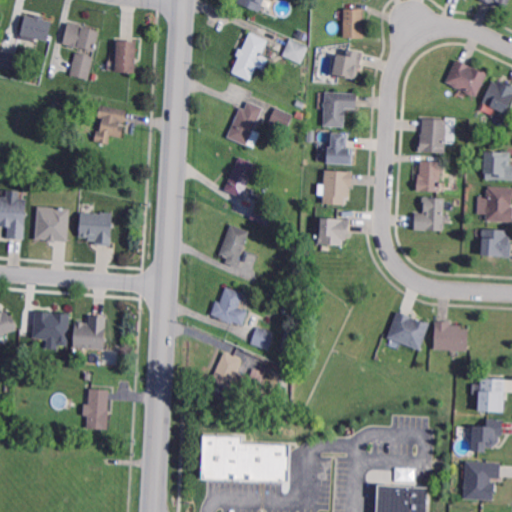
[(258,12),(237,3),(238,0),(264,0),(262,5),(263,8),(261,11),(258,12)]
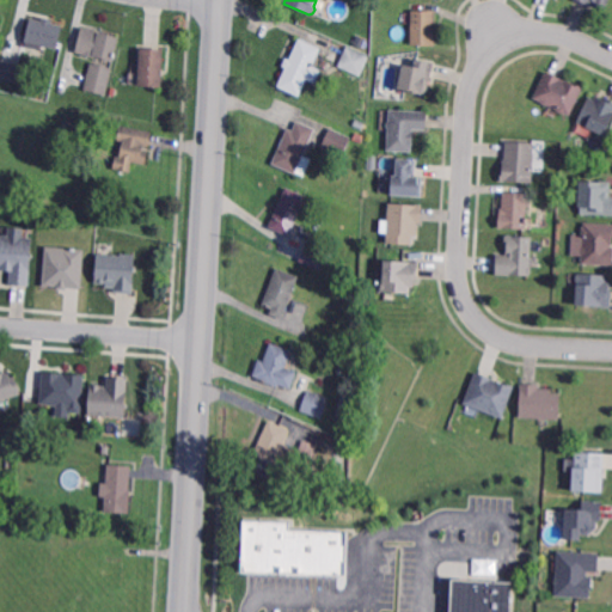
[(434,46),(411,44),(412,11),(434,12),(434,25),(435,25),(434,46)]
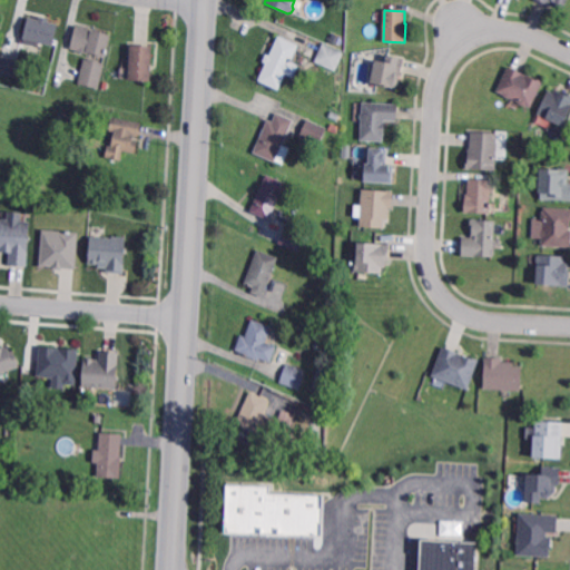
[(50,21),(60,23),(56,43),(40,40),(38,46),(23,41),(30,16),(40,18),(41,15),(51,17),(50,21)]
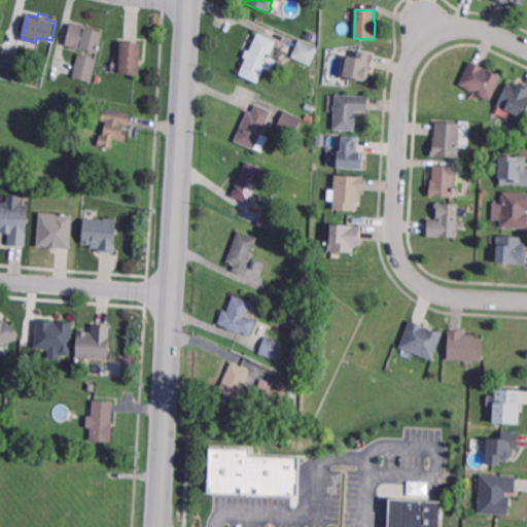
[(99,50),(67,42),(72,21),(105,30),(99,50)]
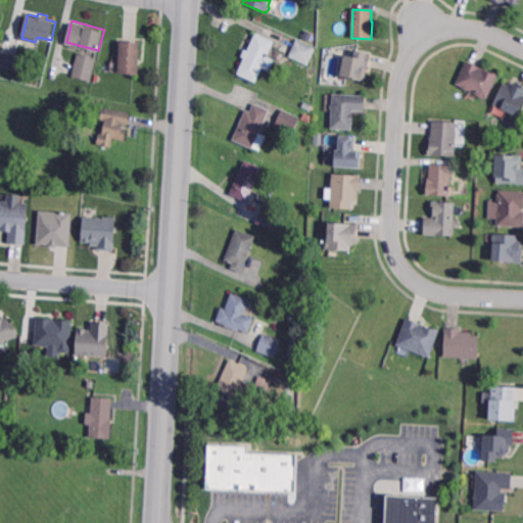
[(268,56),(274,59),(271,68),(265,65),(257,81),(239,73),(246,55),(242,54),(245,47),(249,48),(256,31),(275,39),(268,56)]
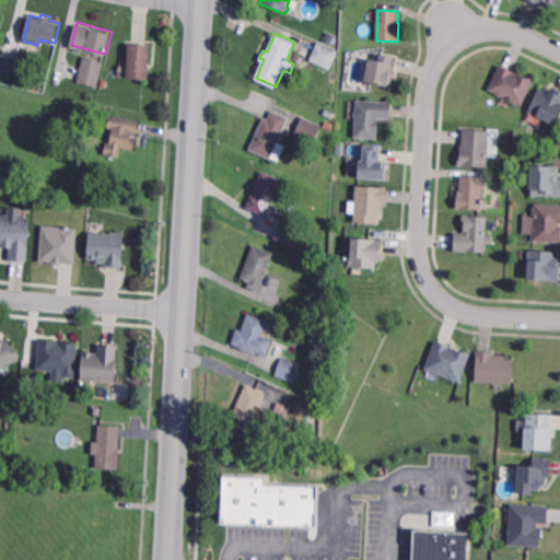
[(151,78),(128,77),(130,42),(152,44),(151,78)]
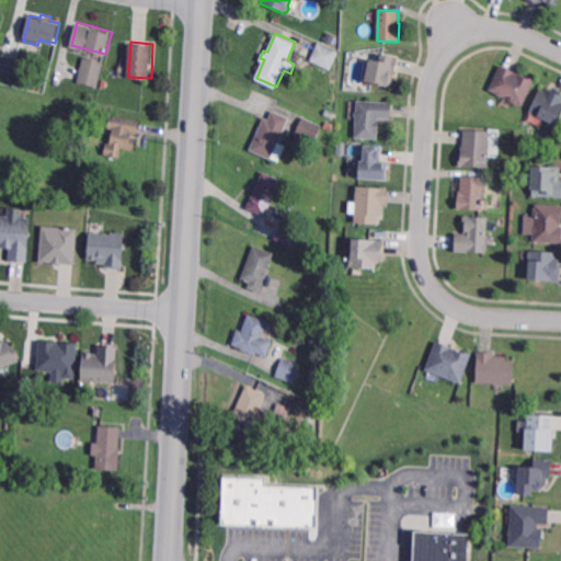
[(331,70),(310,61),(318,44),(339,53),(331,70)]
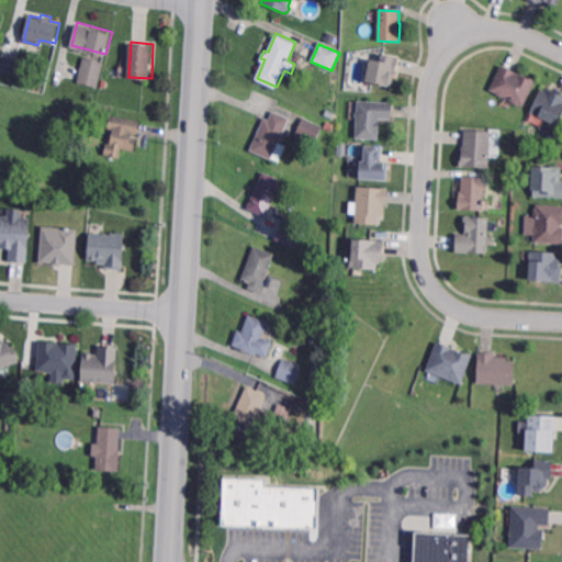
[(14,75),(0,70),(0,63),(3,53),(20,57),(14,75)]
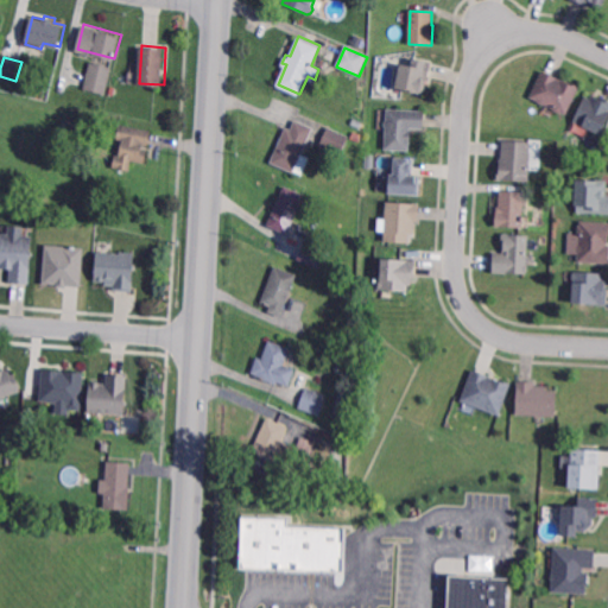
[(425,96),(397,90),(399,80),(398,77),(399,74),(401,71),(403,64),(413,67),(416,59),(434,63),(425,96)]
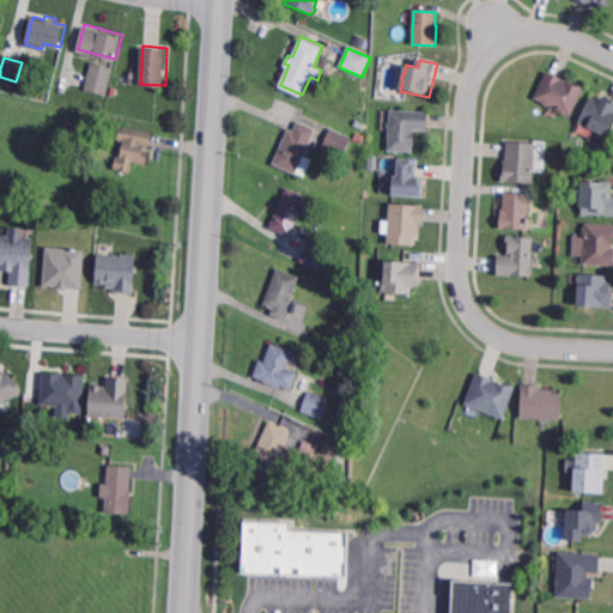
[(108,93),(85,87),(92,61),(115,67),(108,93)]
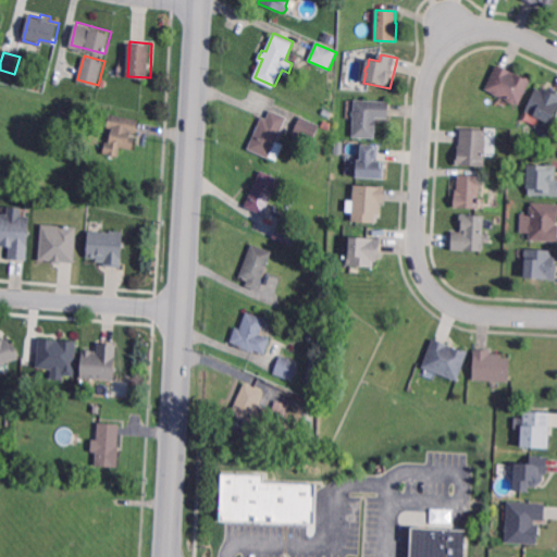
[(517,102),(485,87),(496,63),(497,63),(529,77),(517,102)]
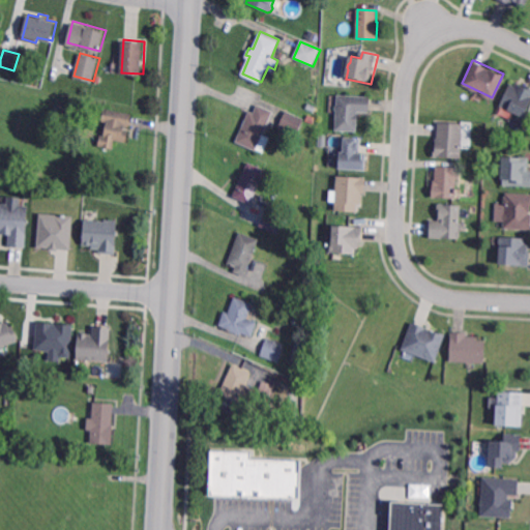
[(524,87),(526,84),(529,85),(529,101),(524,115),(500,104),(510,81),(524,87)]
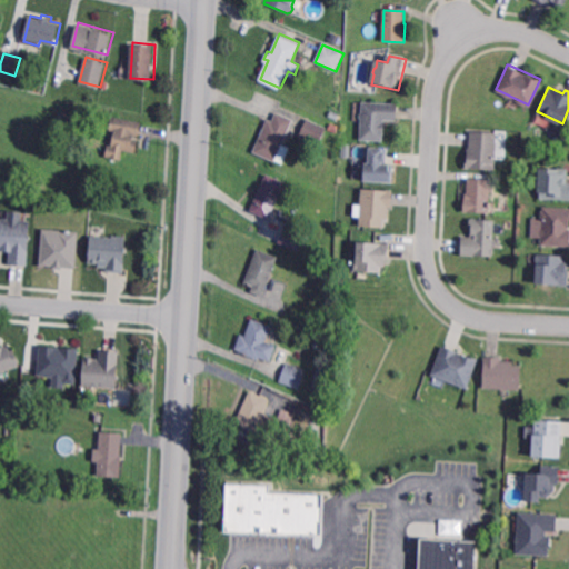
[(397,121),(383,120),(383,122),(385,122),(385,135),(382,135),(382,141),(360,140),(362,102),(397,105),(397,121)]
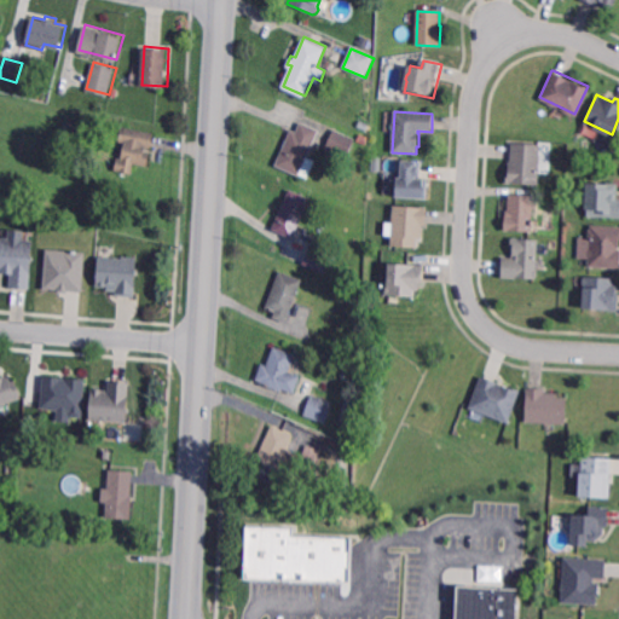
[(320,129),(301,174),(277,163),(294,126),(299,128),(301,121),(320,129)]
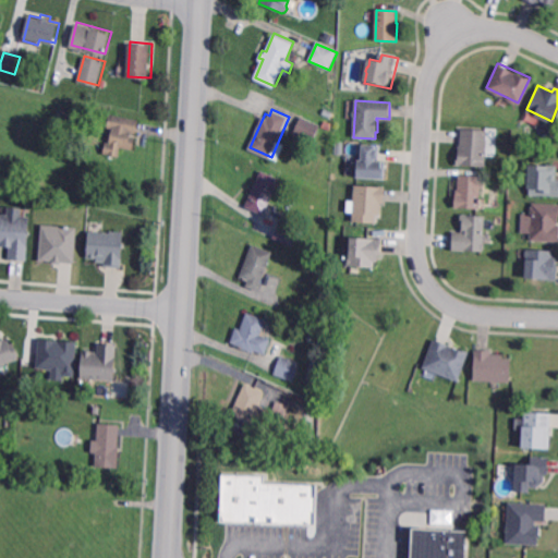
[(324,114),(326,110),(335,113),(332,119),(324,114)]
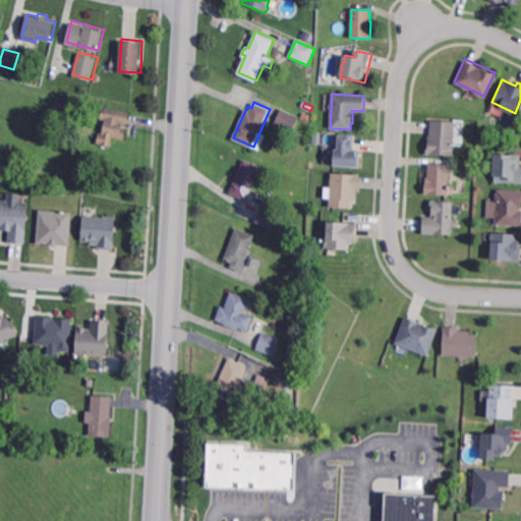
[(128,124),(123,123),(122,126),(127,127),(125,138),(115,136),(112,146),(98,142),(100,131),(103,131),(106,119),(101,118),(104,104),(131,111),(128,124)]
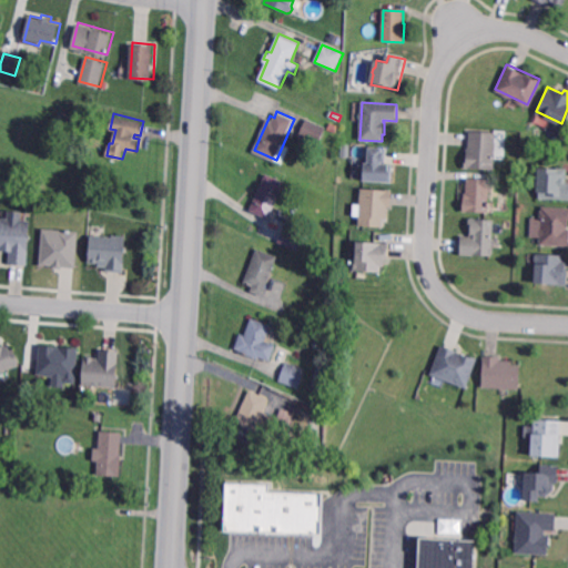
[(320,144),(300,134),(307,118),(327,129),(320,144)]
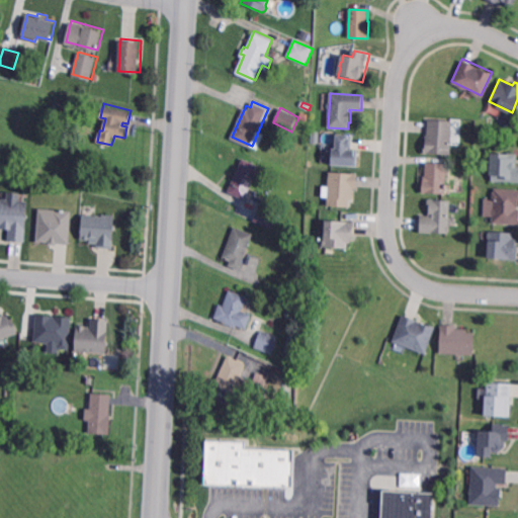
[(307,120),(298,117),(300,111),(310,115),(307,120)]
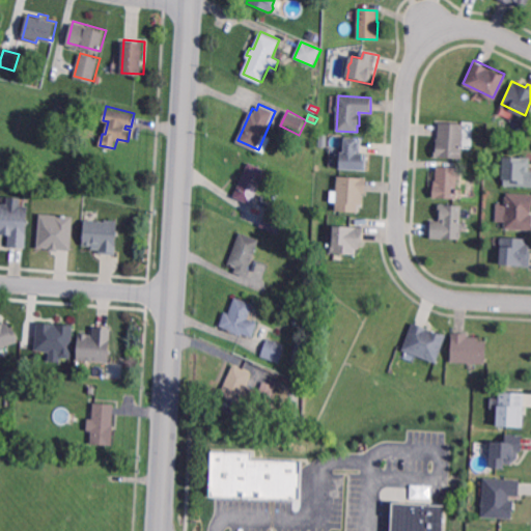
[(460,158),(432,156),(434,143),(438,144),(440,122),(463,123),(460,158)]
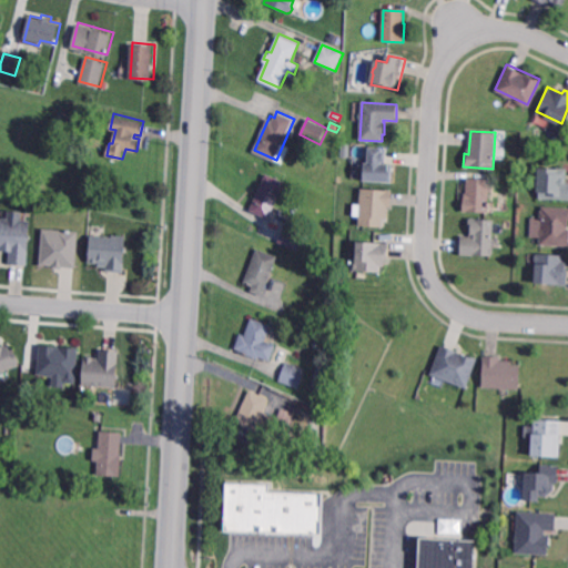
[(387,163),(384,163),(384,165),(393,165),(392,183),(365,182),(365,164),(369,164),(371,149),(384,149),(384,153),(387,153),(387,163)]
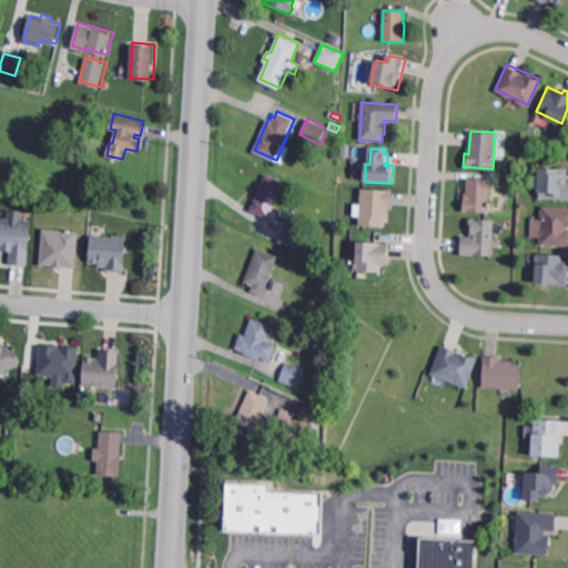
[(567,199),(539,199),(539,192),(538,192),(539,168),(567,169),(567,183),(567,199)]
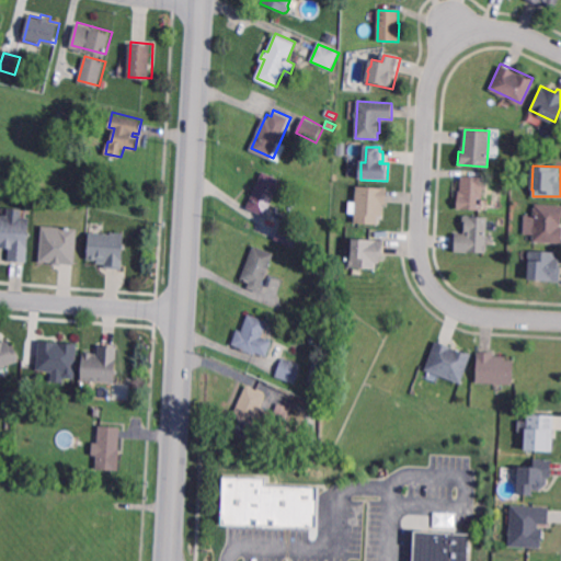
[(266,216),(247,207),(264,170),(284,179),(266,216)]
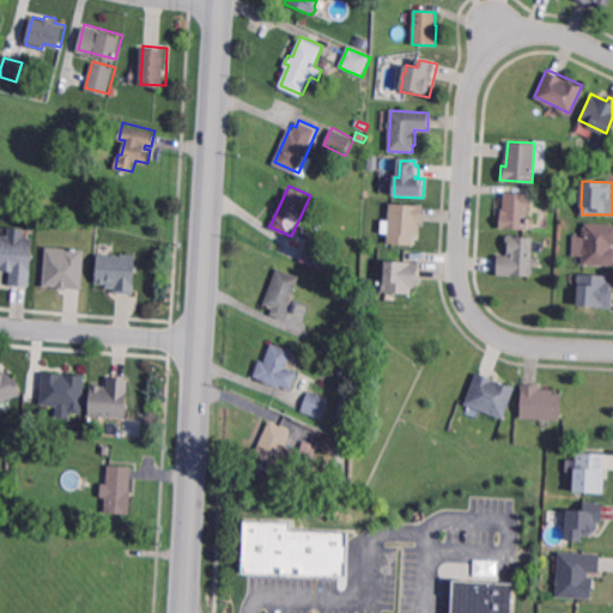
[(526,226),(498,226),(498,213),(502,213),(502,192),(527,193),(526,226)]
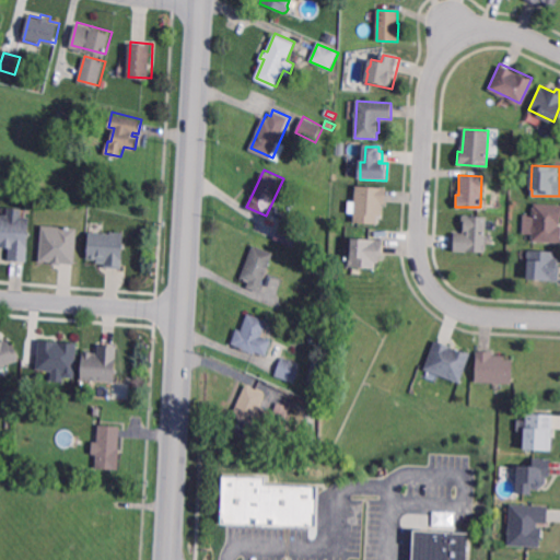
[(385,205),(382,205),(382,217),(377,217),(377,223),(354,222),(356,186),(386,188),(385,205)]
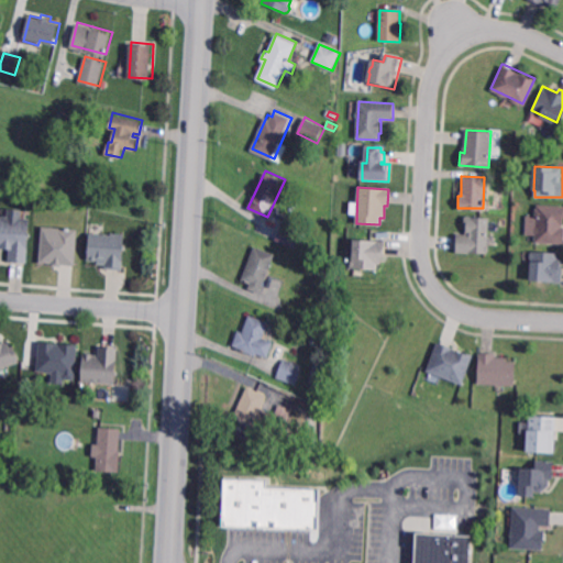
[(562,225),(562,228),(562,243),(536,243),(537,235),(534,233),(536,229),(537,227),(537,219),(536,219),(536,209),(538,209),(538,206),(562,206),(562,225)]
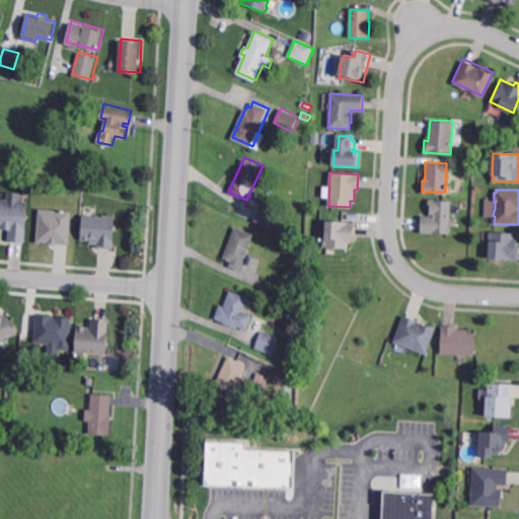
[(448,232),(420,231),(421,213),(427,214),(428,198),(450,199),(448,232)]
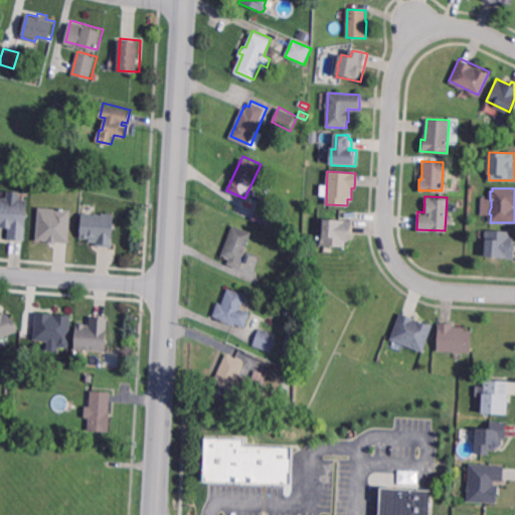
[(9,199),(27,201),(25,241),(9,240),(9,228),(3,228),(3,227),(0,226),(0,199),(4,199),(4,198),(9,198),(9,199)]
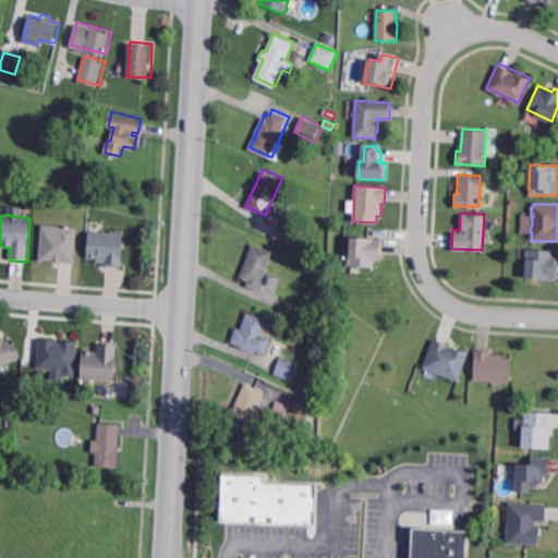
[(304,237),(296,233),(292,244),(275,237),(282,219),(306,230),(304,237)]
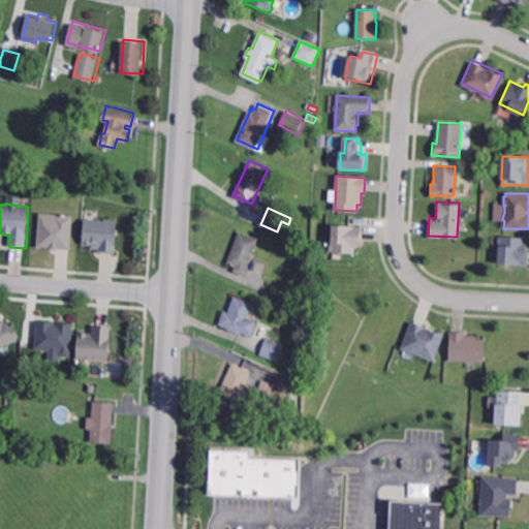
[(70,249),(72,214),(38,213),(36,247),(70,249)]
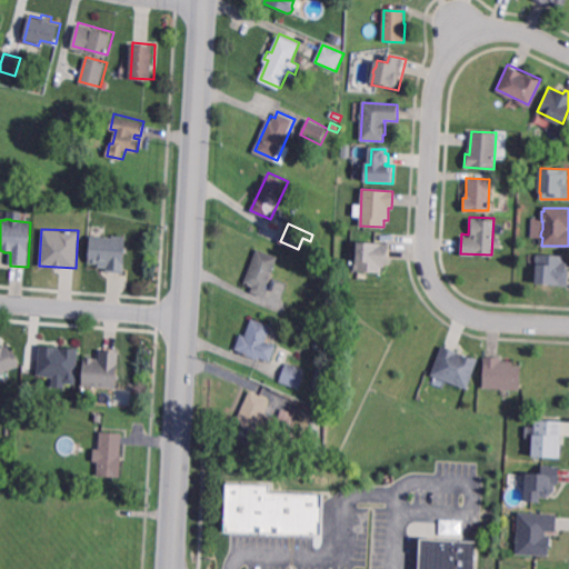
[(113,239),(113,237),(127,238),(125,275),(107,273),(108,269),(100,268),(100,265),(90,263),(91,237),(113,239)]
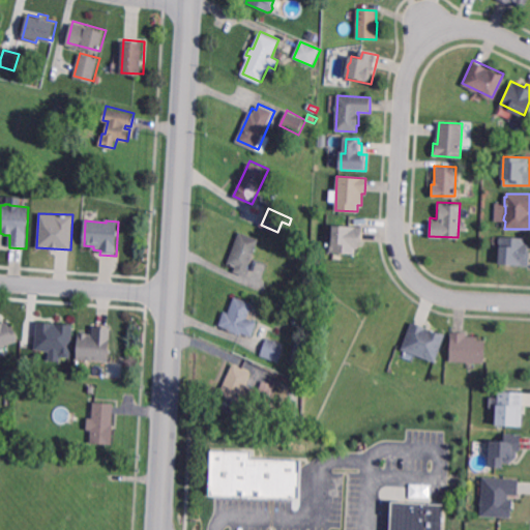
[(361,243),(359,243),(359,248),(355,248),(355,254),(331,253),(333,226),(362,227),(361,243)]
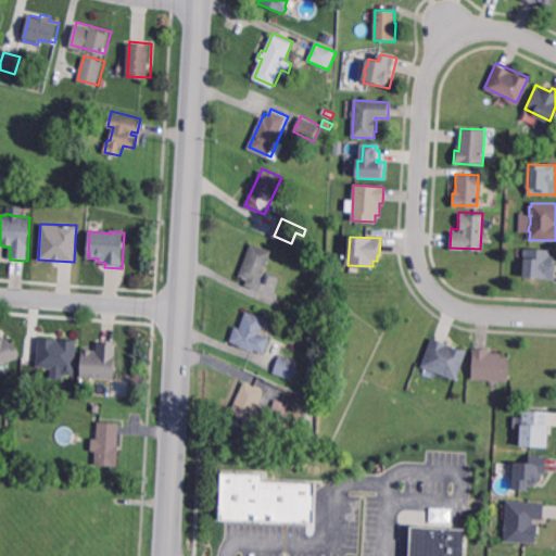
[(258,289),(245,285),(249,277),(241,274),(253,241),(273,249),(258,289)]
